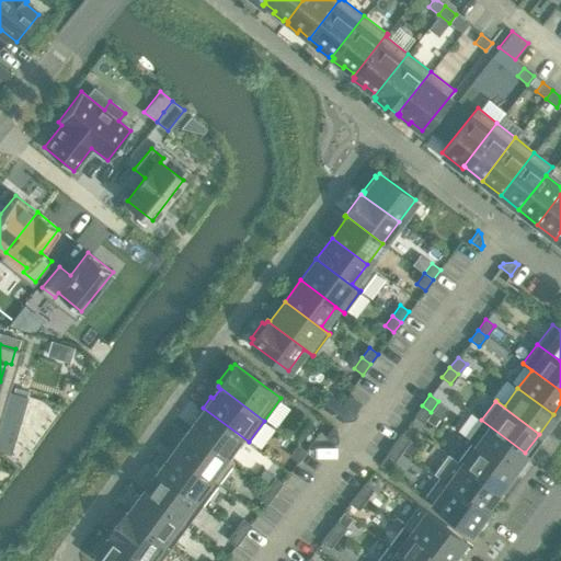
[(423,422),(431,412),(422,405),(414,415),(423,422)]
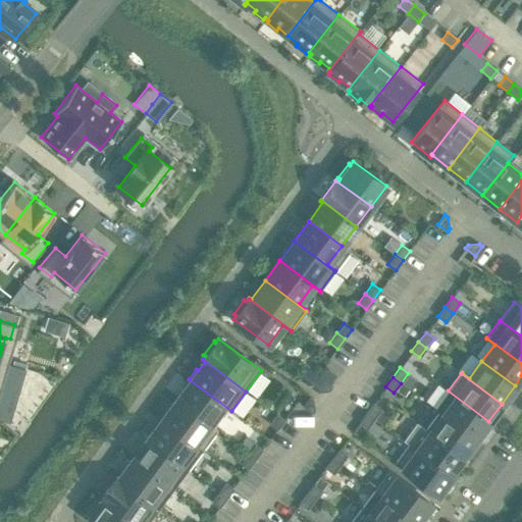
[(230,412),(231,411),(189,379),(188,379),(190,381),(175,400),(213,427),(227,409),(230,412)]
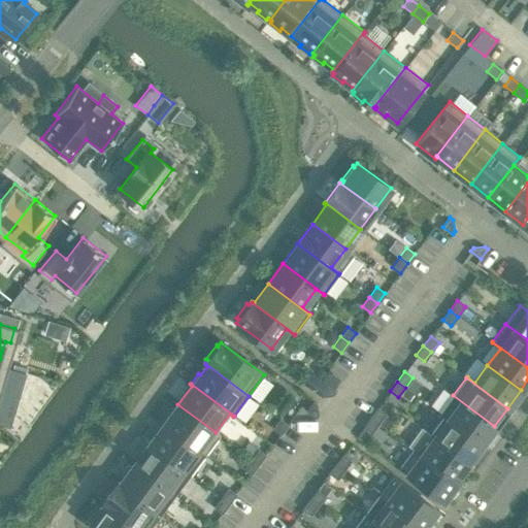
[(326,384),(319,394),(322,396),(333,394),(335,391),(326,384)]
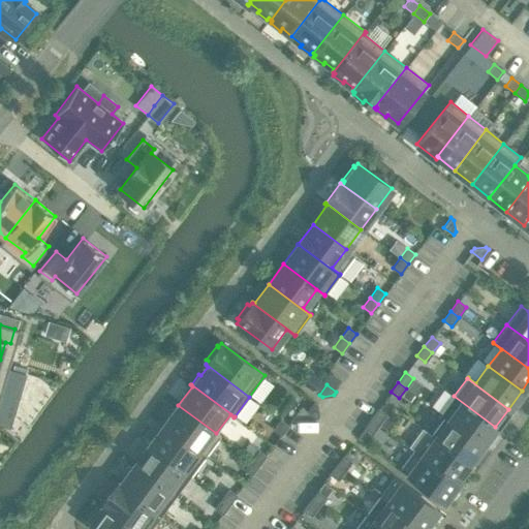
[(495,427),(454,396),(440,414),(481,444),(495,427)]
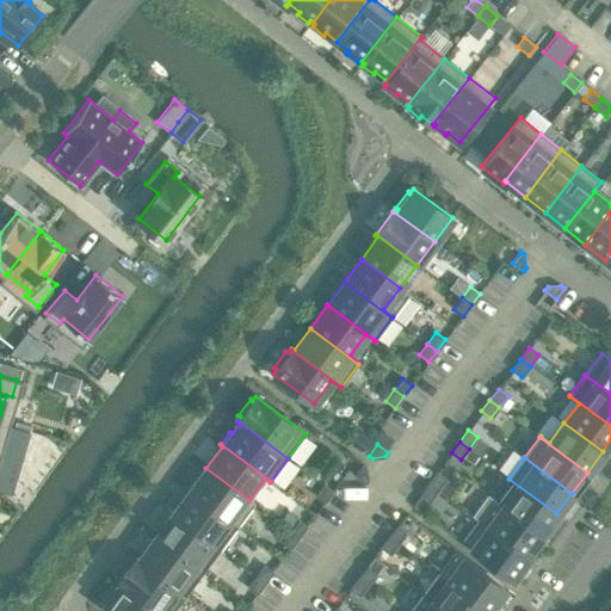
[(366,467),(363,464),(355,475),(365,483),(369,480),(366,467)]
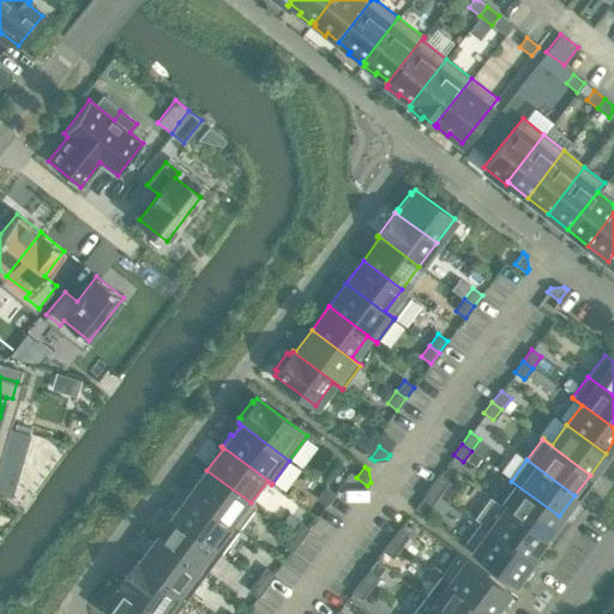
[(250,504),(251,503),(206,470),(190,494),(238,529),(239,528),(229,522),(245,500),(250,504)]
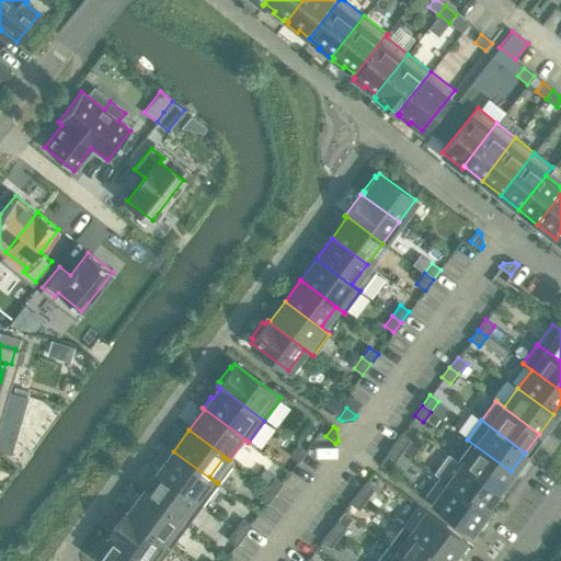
[(410,439),(401,433),(393,444),(402,450),(410,439)]
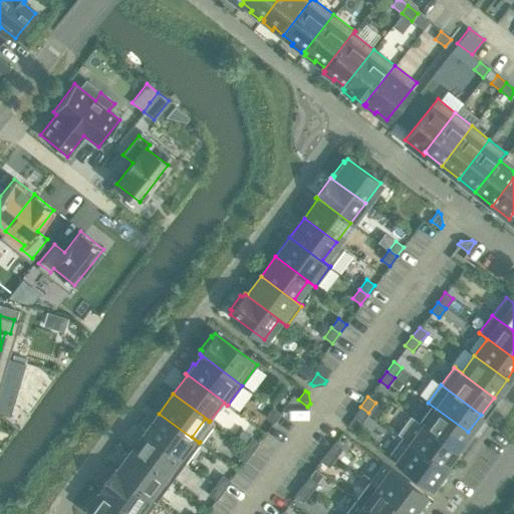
[(455,450),(468,432),(428,403),(431,406),(419,423),(455,450)]
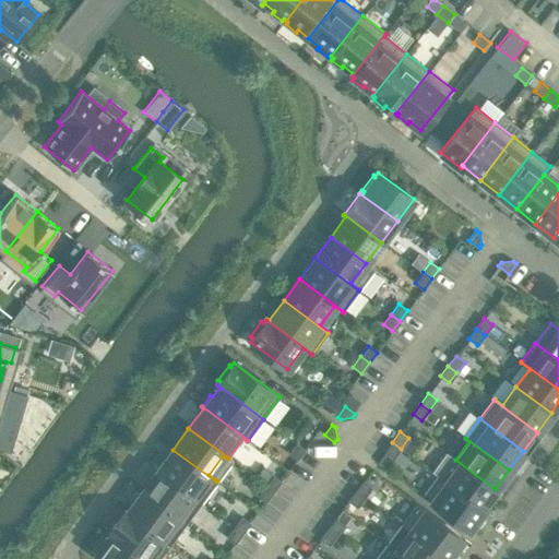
[(393,459),(401,449),(392,442),(384,452),(393,459)]
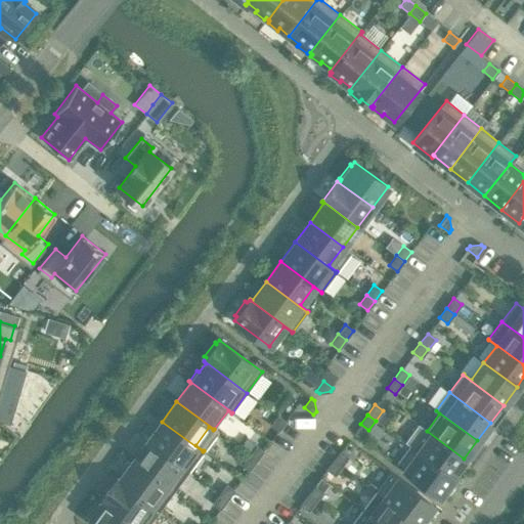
[(278,431),(286,421),(277,416),(270,425),(278,431)]
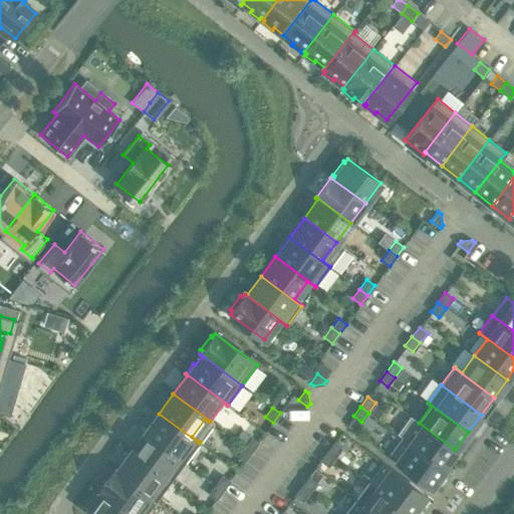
[(185,463),(199,443),(159,414),(145,433),(185,463)]
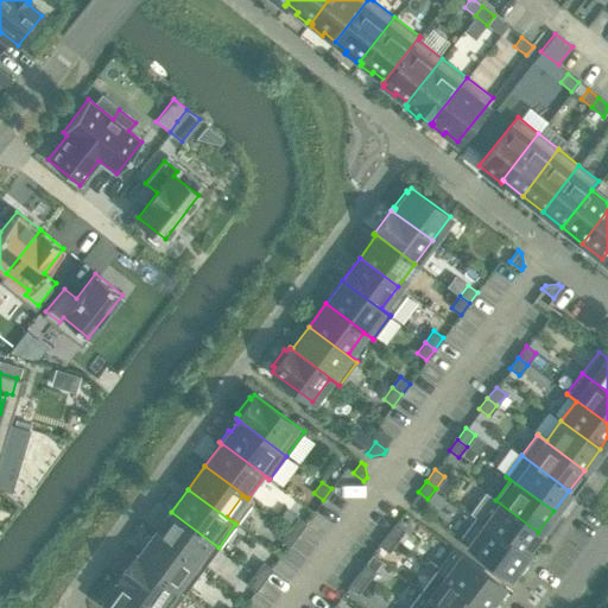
[(486,523),(476,515),(475,517),(525,555),(526,552),(524,551),(538,532),(495,500),(495,501),(499,504),(486,523)]
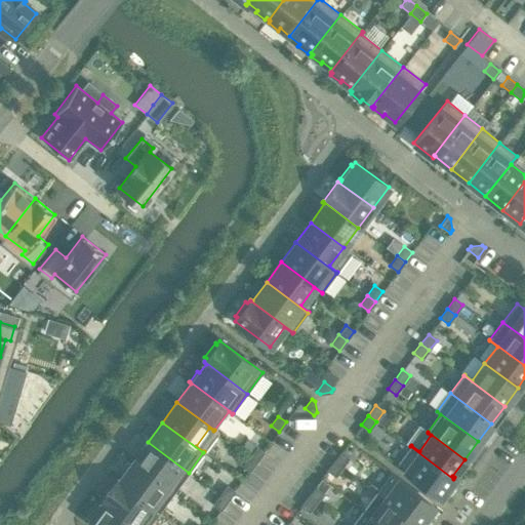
[(174,492),(189,473),(148,442),(133,461),(174,492)]
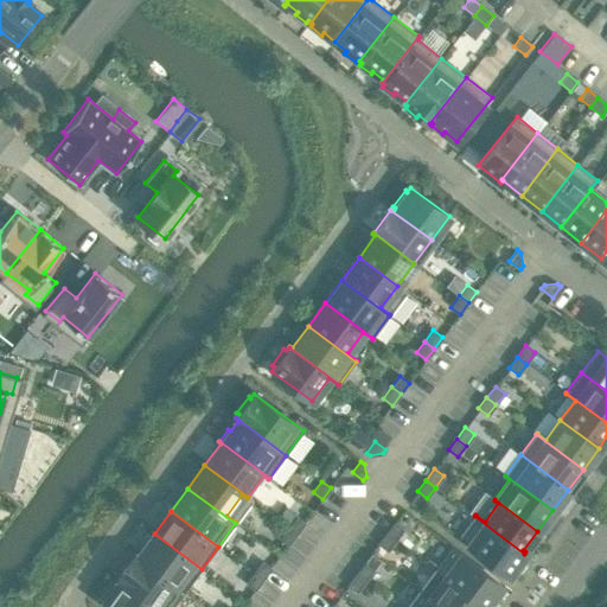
[(306,523),(296,516),(288,526),(298,534),(306,523)]
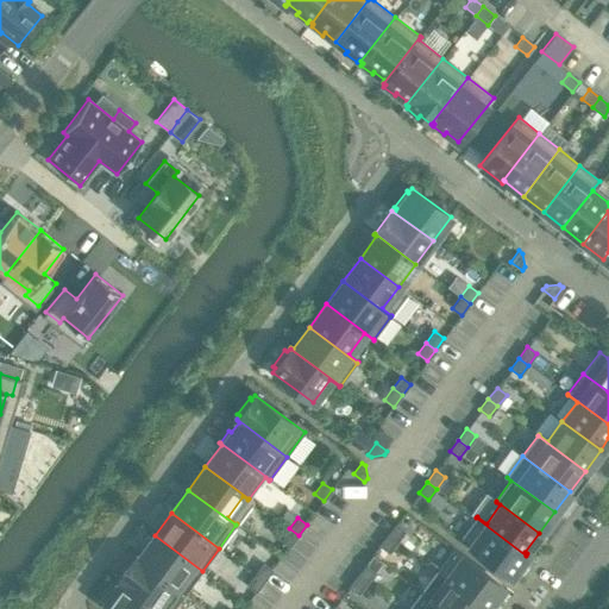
[(510,576),(526,556),(476,518),(460,539),(510,576)]
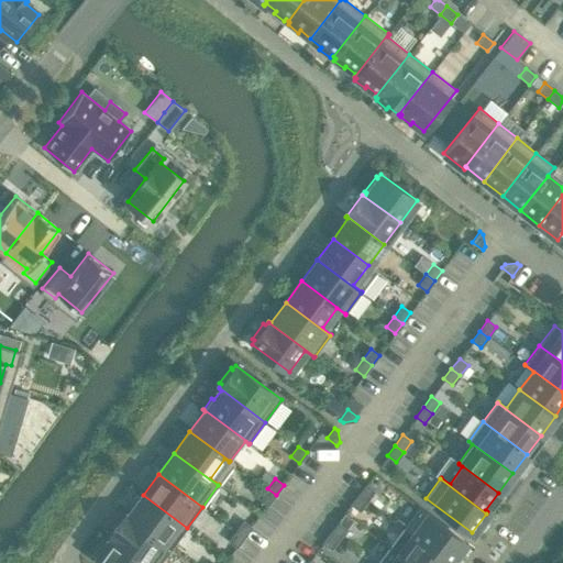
[(375,490),(366,484),(359,494),(367,500),(375,490)]
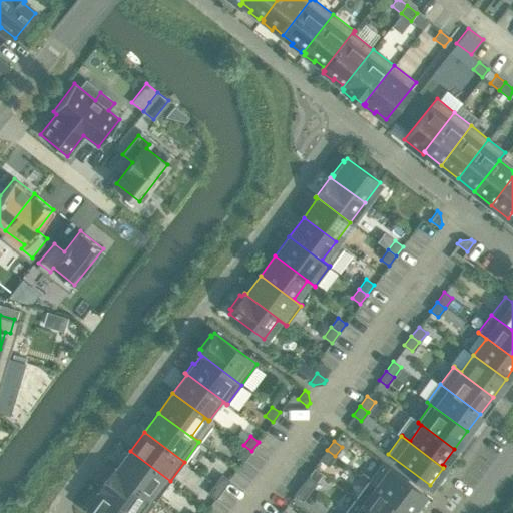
[(251,451),(243,445),(236,455),(244,460),(251,451)]
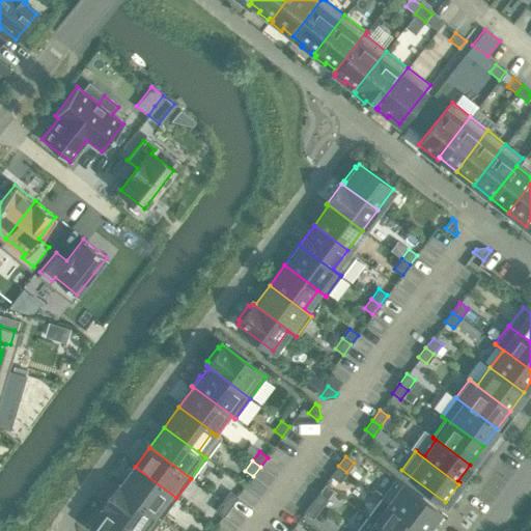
[(346,472),(338,466),(331,476),(339,482),(346,472)]
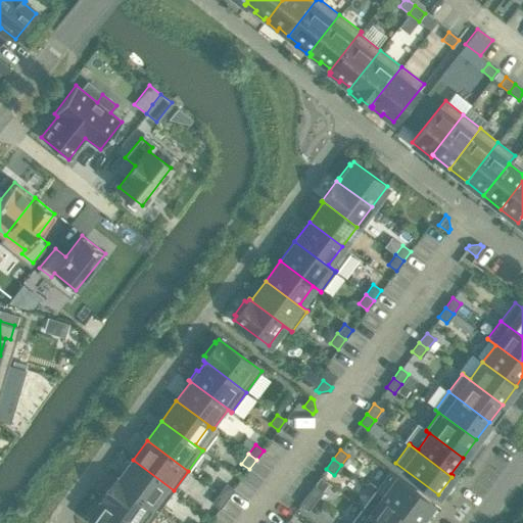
[(158,510),(174,490),(133,460),(119,478),(116,477),(115,478),(158,510)]
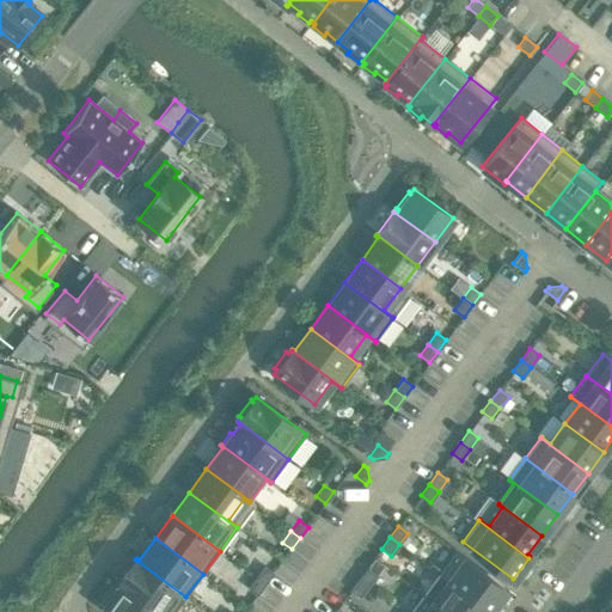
[(489,611),(506,589),(456,551),(439,574),(489,611)]
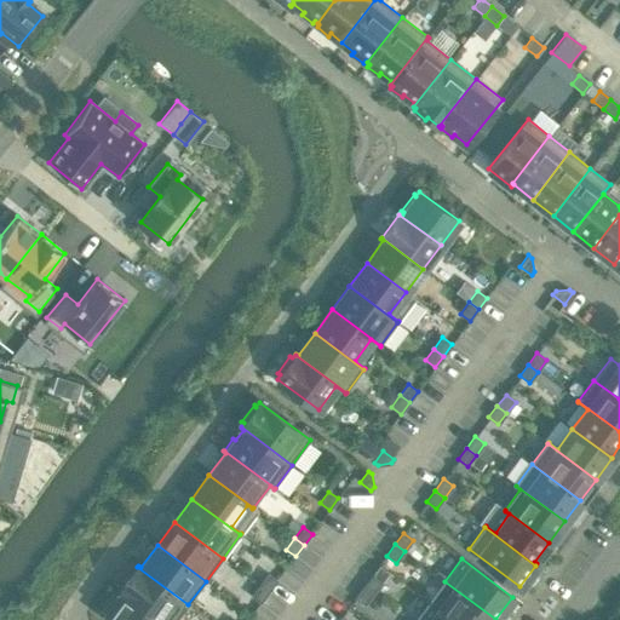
[(137,567),(120,590),(160,619),(176,619),(188,604),(137,567)]
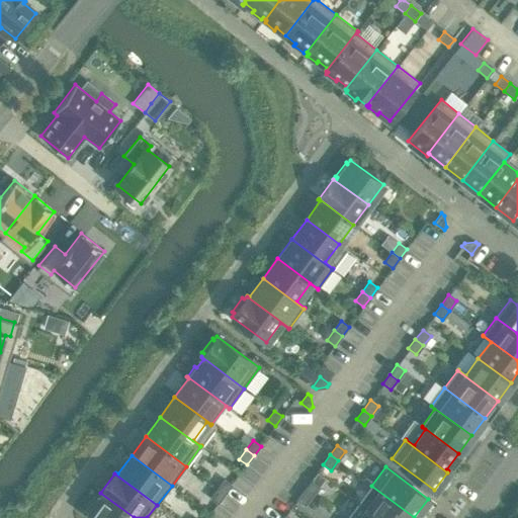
[(232,485),(224,479),(217,489),(225,494),(232,485)]
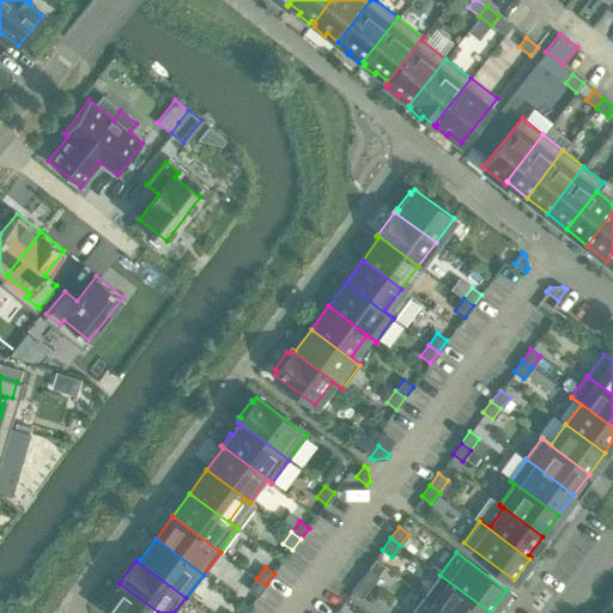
[(377,575),(368,568),(359,580),(369,587),(377,575)]
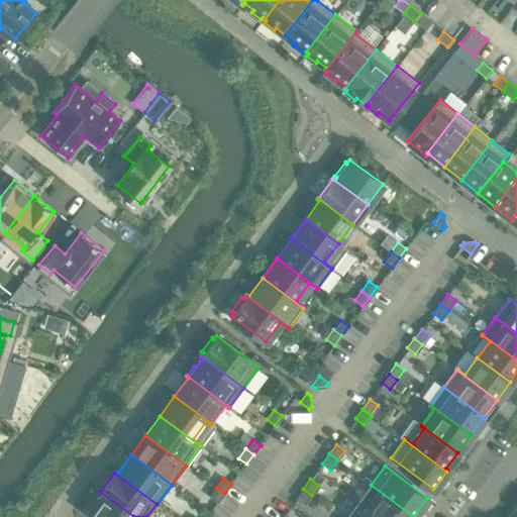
[(413,516),(371,485),(357,502),(378,516),(409,516),(411,515),(413,516)]
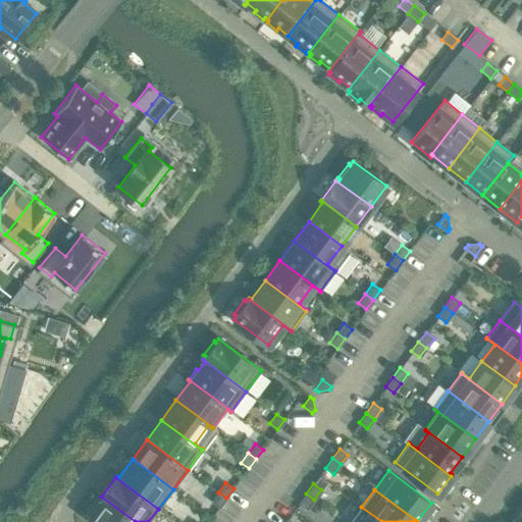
[(219,508),(226,498),(218,492),(211,502),(219,508)]
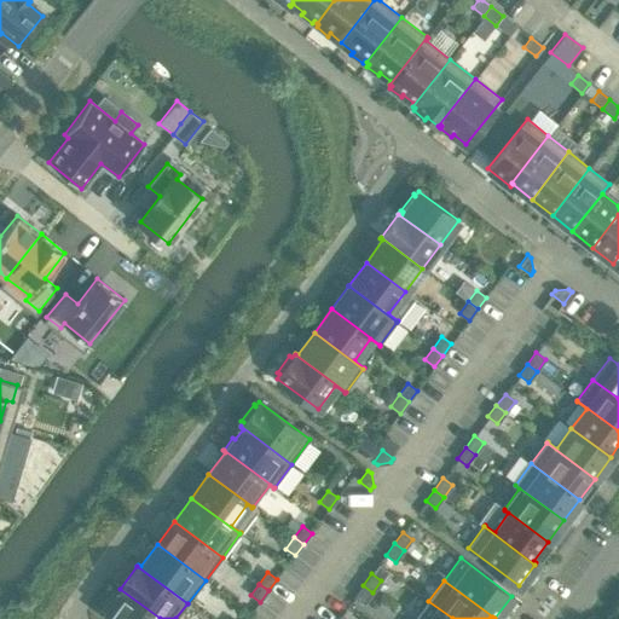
[(372,593),(363,585),(354,596),(364,603),(372,593)]
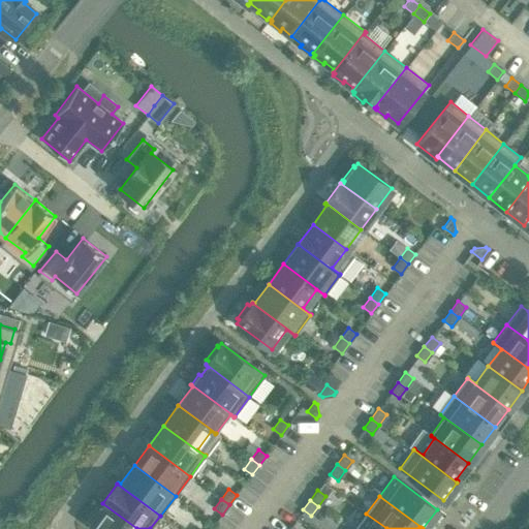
[(92,522),(89,526),(93,528),(136,528),(102,503),(102,504),(103,505),(102,507),(100,506),(90,520),(92,522)]
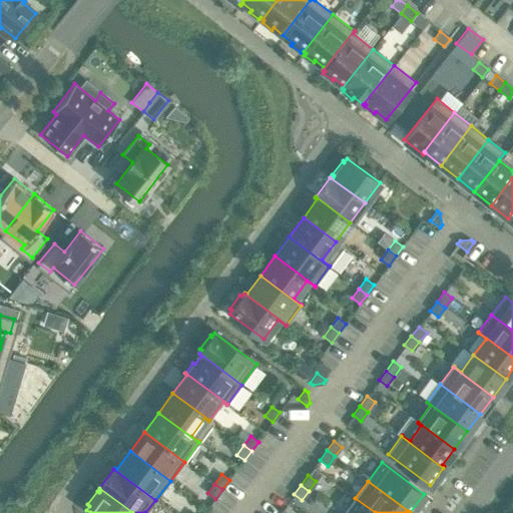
[(375,512),(355,498),(355,499),(362,505),(356,512),(375,512)]
